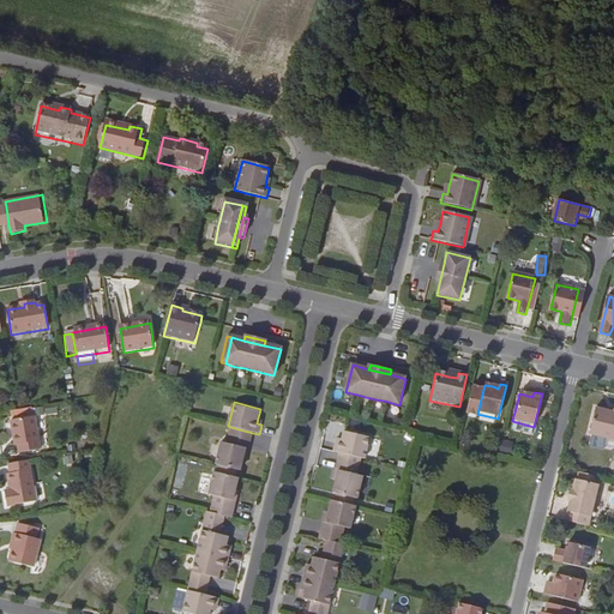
[(613,414),(596,410),(591,433),(613,438),(613,414)]
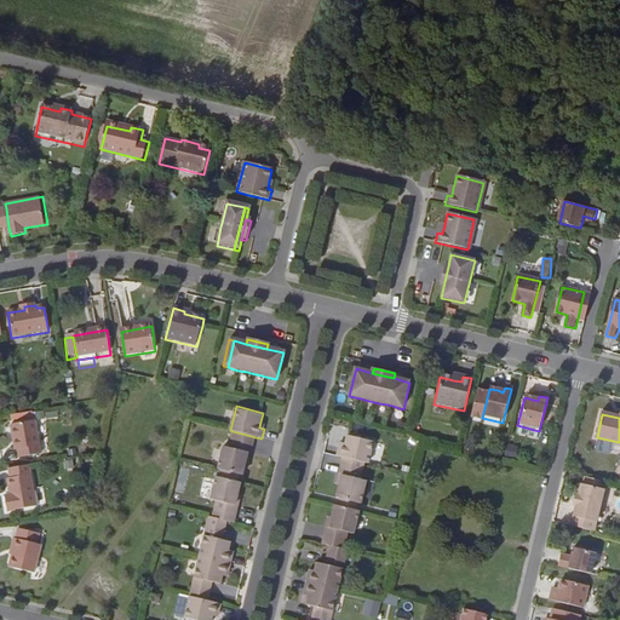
[(35,423),(12,425),(16,452),(18,452),(19,458),(41,455),(40,452),(35,423)]
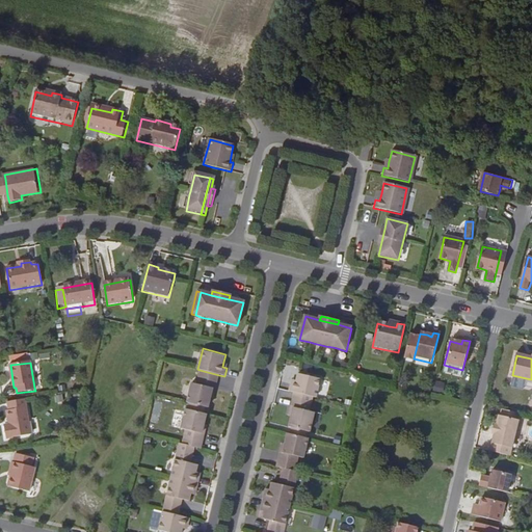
[(460,379),(462,370),(444,365),(442,374),(460,379)]
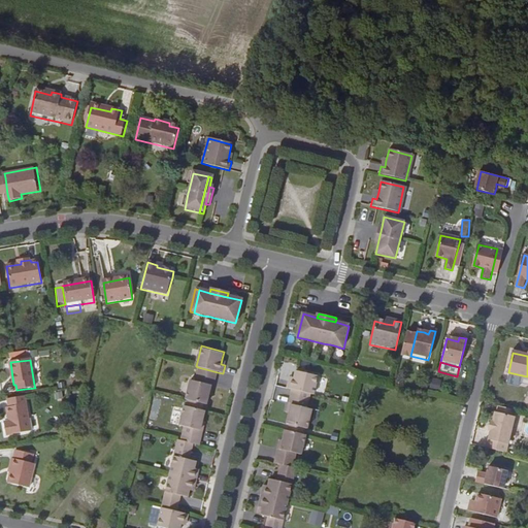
[(218,372),(198,367),(195,378),(215,384),(218,372)]
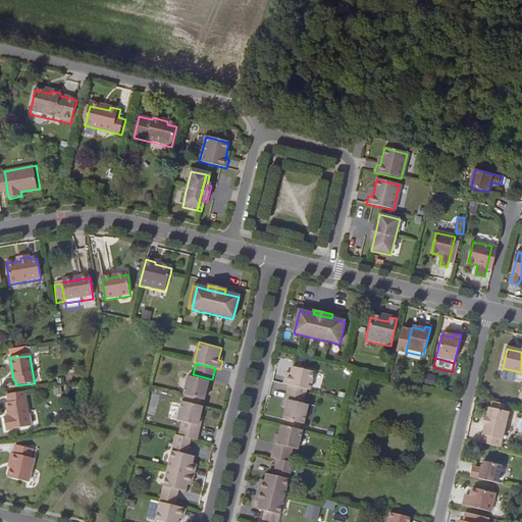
[(293,368),(292,375),(291,379),(285,378),(283,385),(289,386),(308,390),(311,392),(315,374),(293,368)]
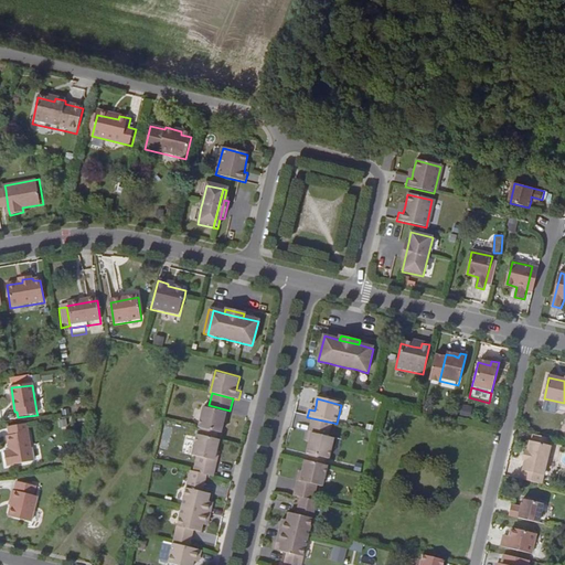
[(230,411),(209,405),(205,405),(200,427),(202,427),(220,432),(224,433),(226,424),(224,423),(226,414),(228,415),(230,411)]
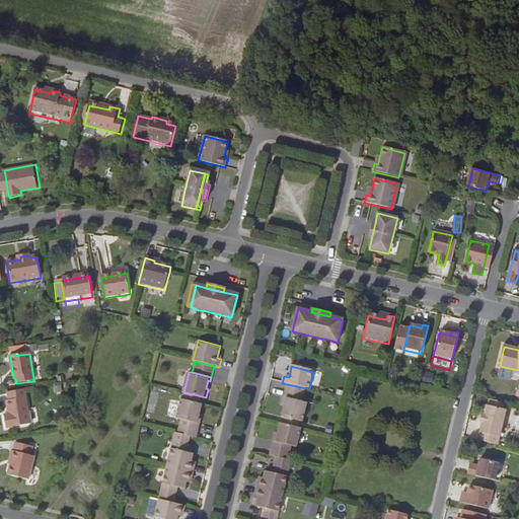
[(306,388),(287,384),(285,391),(304,395),(306,388)]
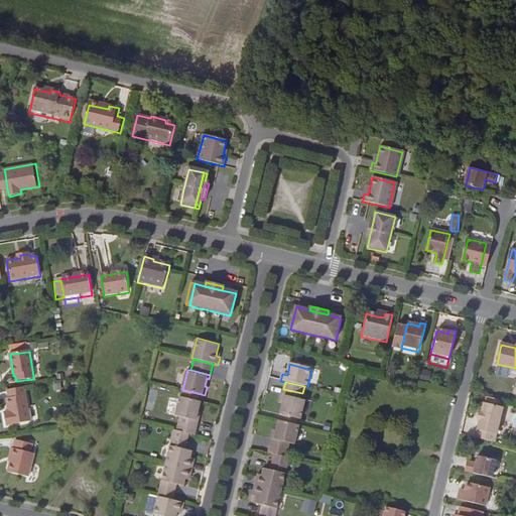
[(30,422),(24,388),(7,391),(8,400),(6,400),(8,413),(3,413),(5,427),(30,422)]
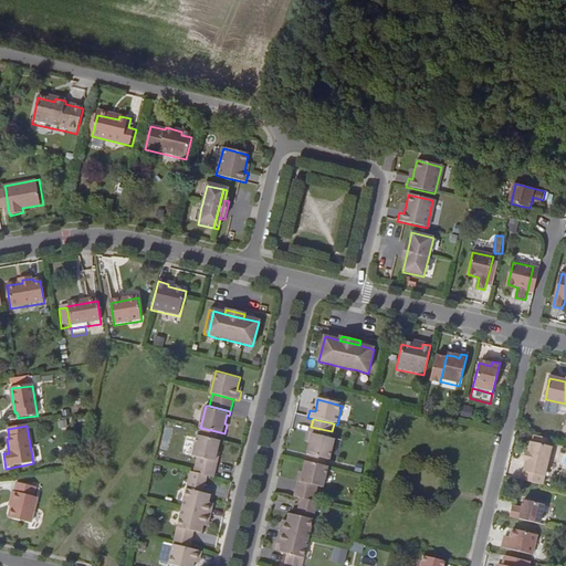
[(165,426),(161,443),(170,446),(174,428),(165,426)]
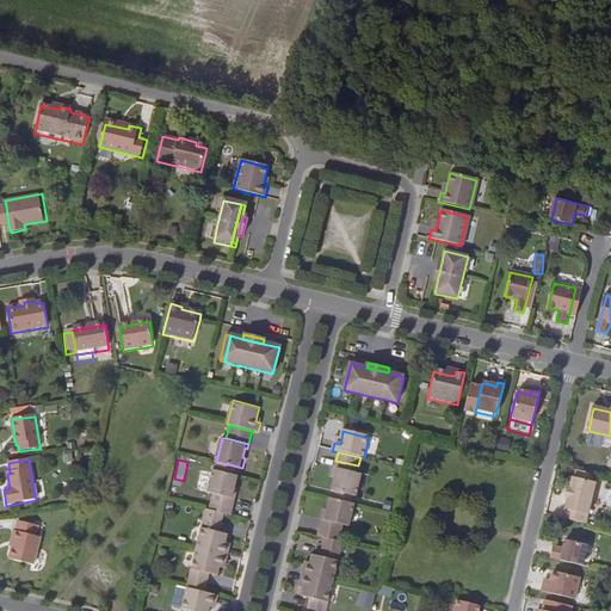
[(356,474),(358,466),(335,461),(333,469),(338,470),(334,480),(332,493),(334,493),(352,498),(355,498),(356,494),(359,480),(360,475),(356,474)]
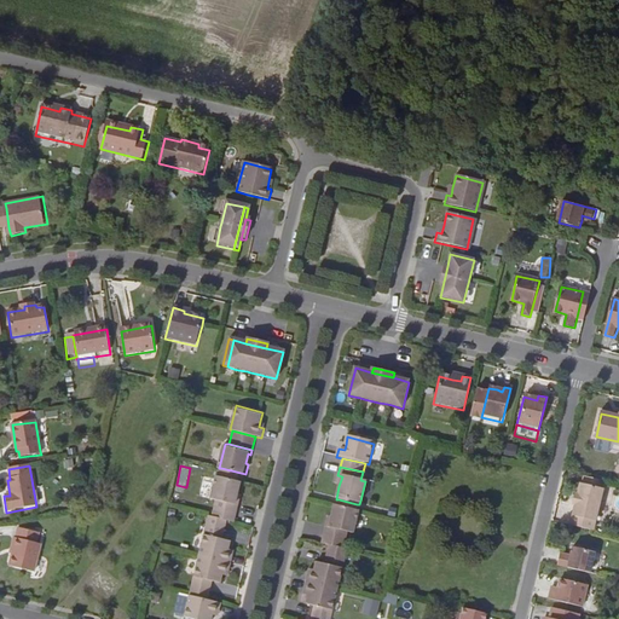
[(221,468),(220,474),(238,479),(241,473),(221,468)]
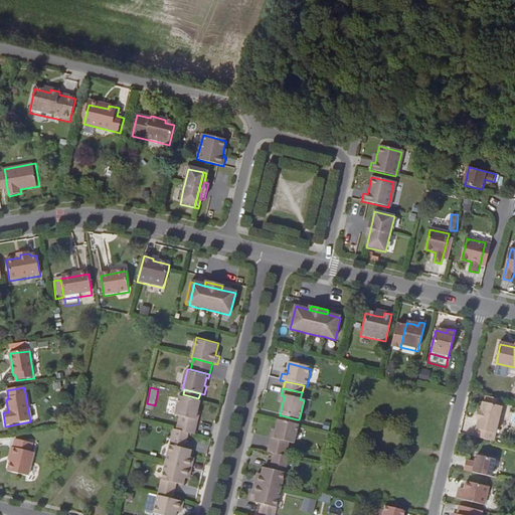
[(183,394),(181,393),(176,414),(180,415),(177,425),(184,426),(197,430),(199,419),(197,419),(199,410),(202,398),(198,398),(183,394)]
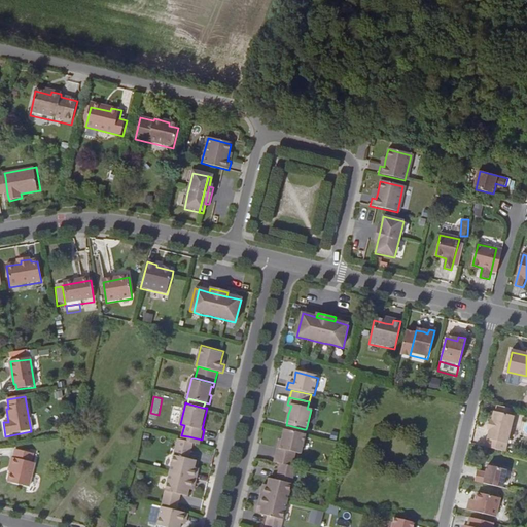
[(515,408),(499,405),(498,411),(514,415),(515,408)]
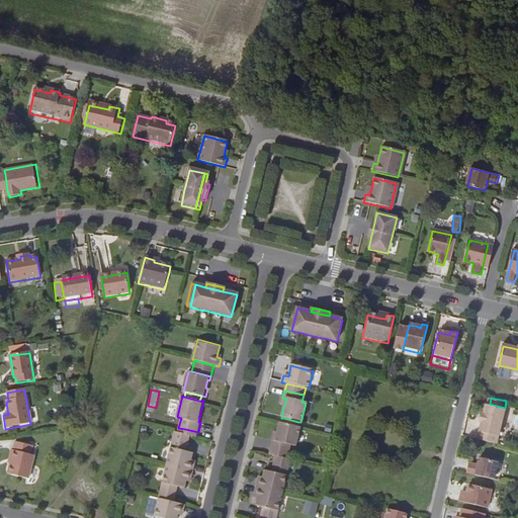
[(484,422),(480,438),(499,443),(507,408),(505,408),(490,404),(488,404),(486,413),(483,412),(481,421),(484,422)]
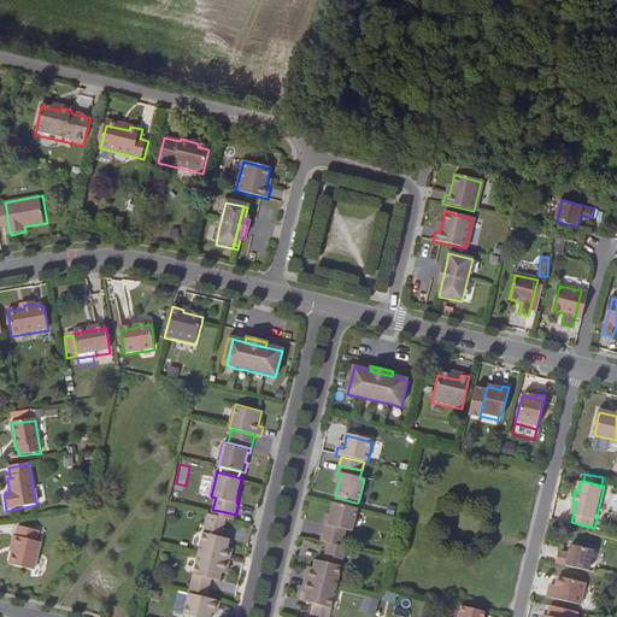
[(336,503),(335,505),(354,510),(354,507),(356,503),(338,498),(336,503)]
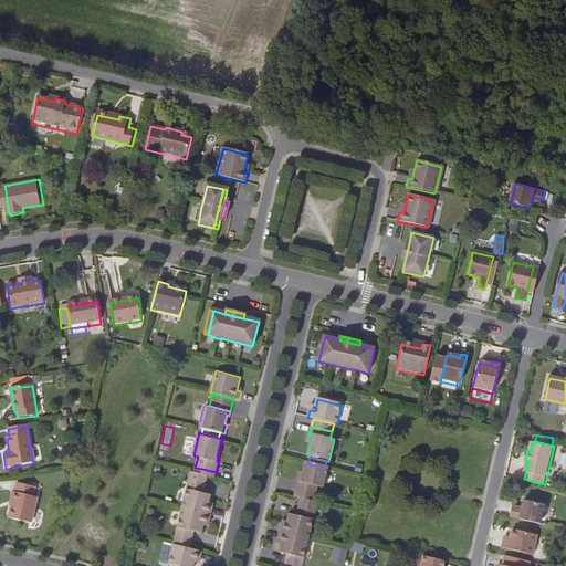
[(305,463),(303,474),(301,484),(297,484),(295,492),(315,496),(318,489),(322,490),(323,485),(326,472),(327,468),(325,468),(307,463),(305,463)]
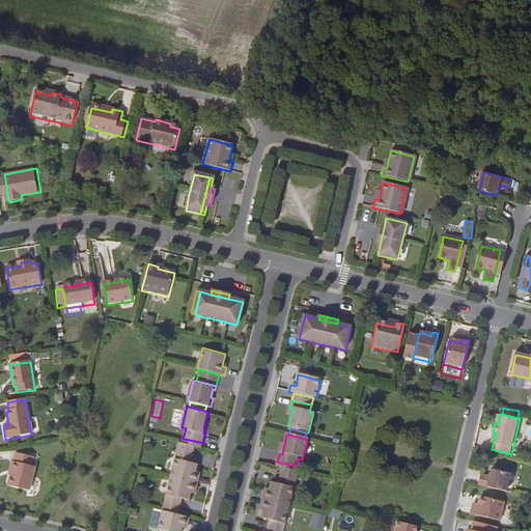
[(179,442),(176,457),(192,460),(195,445),(189,444),(179,442)]
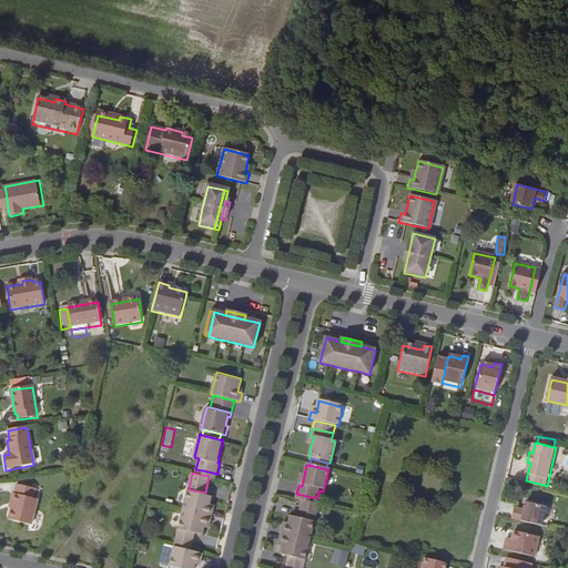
[(13,486),(7,520),(29,526),(36,500),(31,499),(33,490),(13,486)]
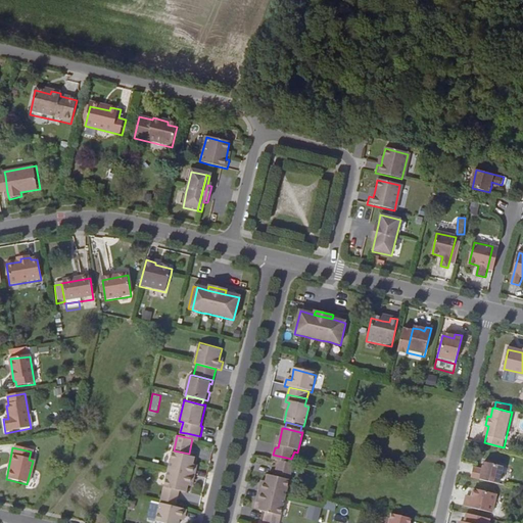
[(169,470),(195,476),(197,469),(193,468),(194,464),(196,456),(189,454),(174,450),(169,470)]
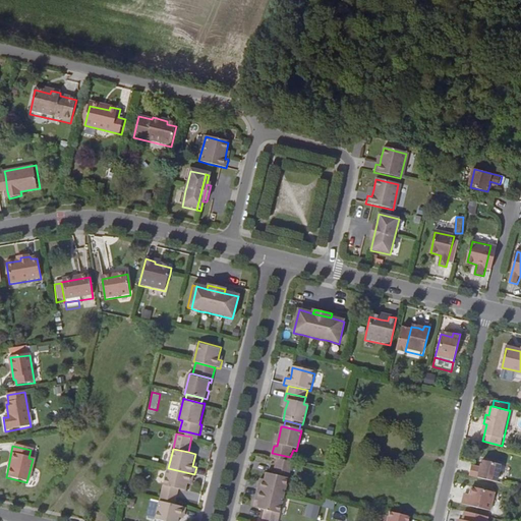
[(290,457),(272,453),(270,458),(277,460),(288,463),(290,457)]
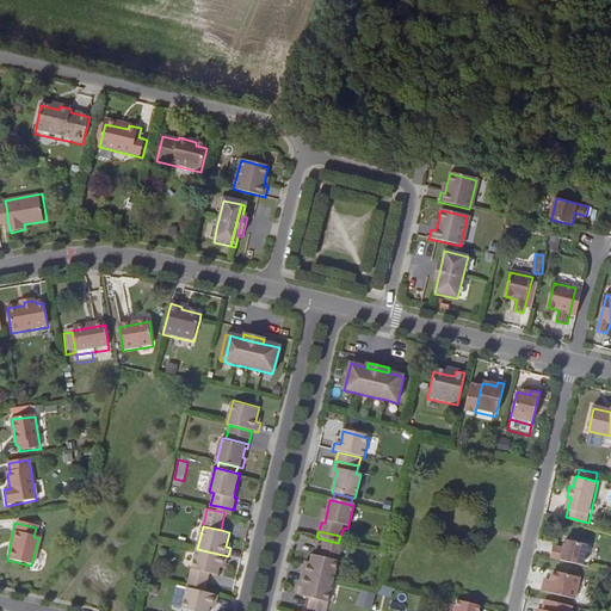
[(325,539),(322,549),(340,553),(343,544),(338,543),(325,539)]
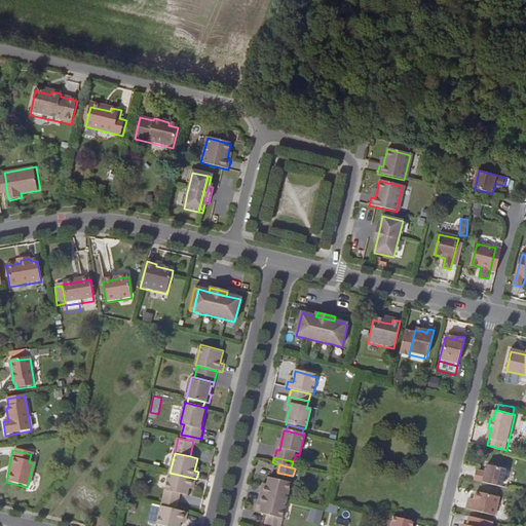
[(477,474),(476,480),(502,486),(506,468),(488,465),(487,472),(486,476),(477,474)]
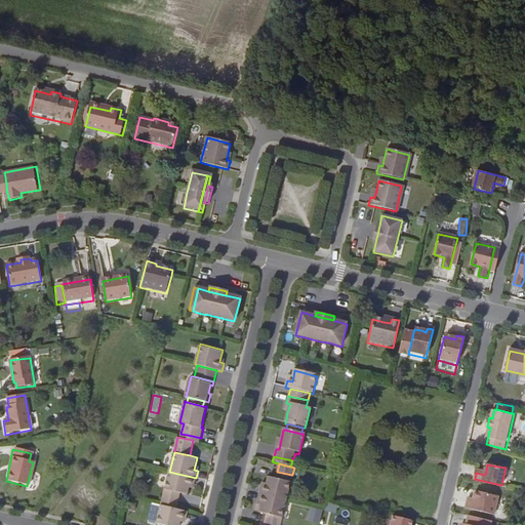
[(188,494),(190,486),(191,483),(195,484),(196,478),(169,472),(163,498),(177,502),(180,492),(188,494)]
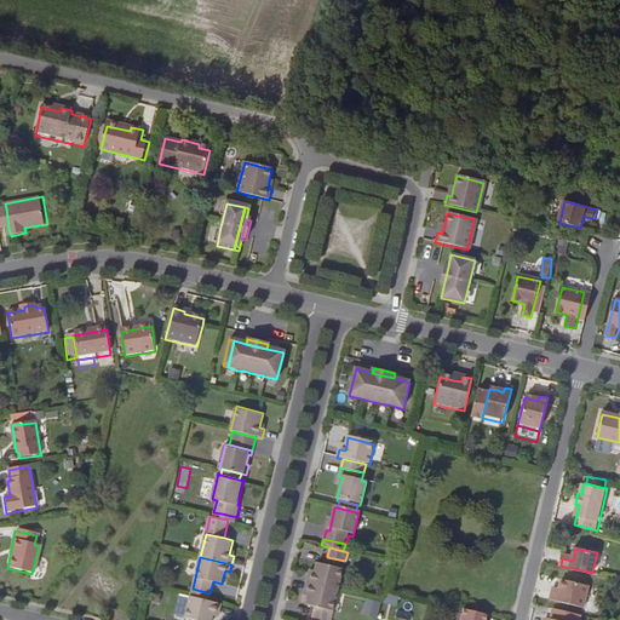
[(306,584),(338,591),(345,561),(327,557),(325,566),(316,564),(315,572),(314,578),(309,577),(306,584)]
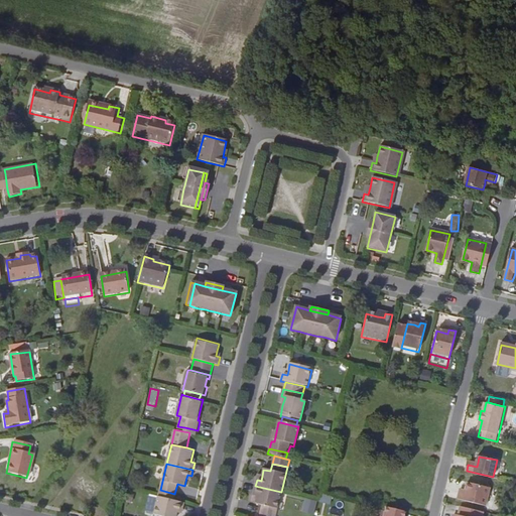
[(469,483),(467,490),(467,493),(461,493),(459,500),(487,506),(491,489),(469,483)]
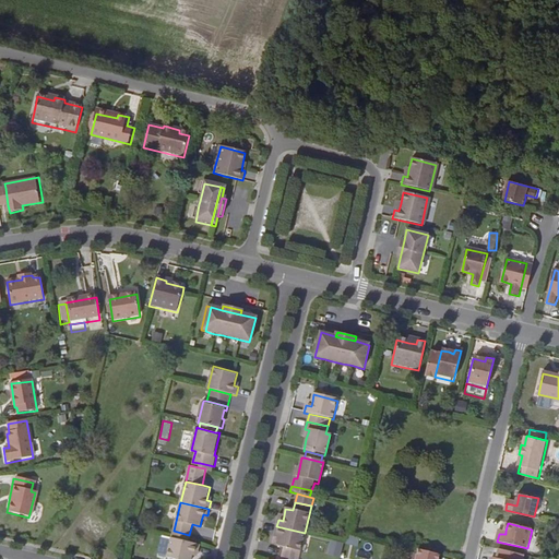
[(282,557),(289,558),(298,558),(305,533),(276,526),(274,534),(278,535),(277,540),(276,547),(284,548),(282,557)]
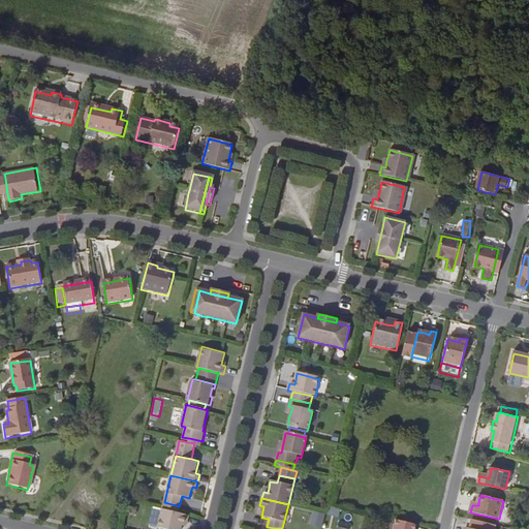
[(179,506),(164,502),(162,509),(178,512),(179,506)]
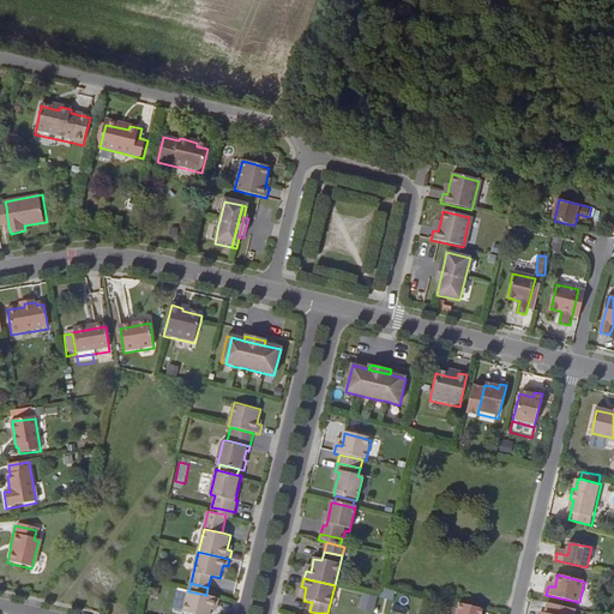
[(206,595),(188,591),(184,612),(194,613),(211,613),(212,608),(214,605),(218,606),(220,599),(206,595)]
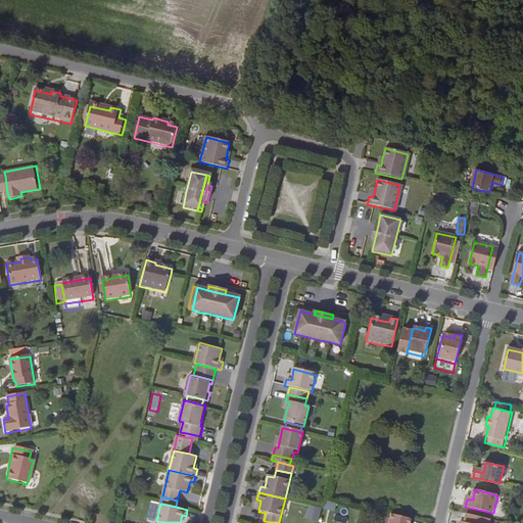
[(306,518),(319,521),(323,508),(310,505),(306,518)]
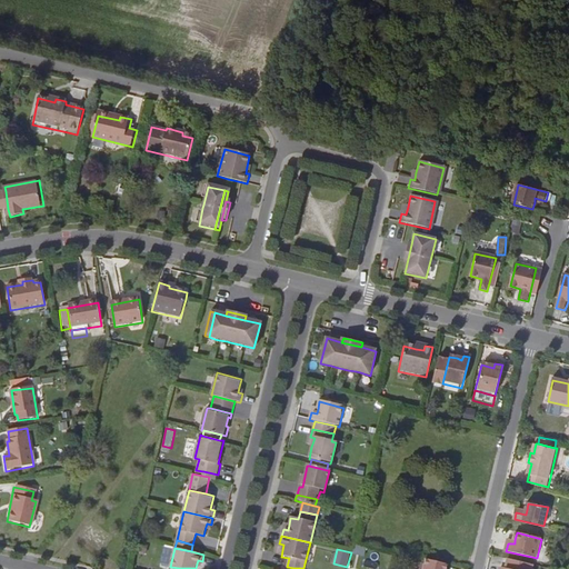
[(447,568),(449,565),(427,559),(423,568),(447,568)]
